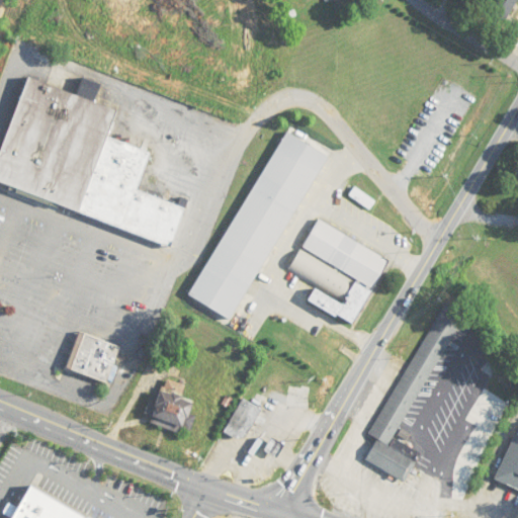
[(517,0),(493,0),(487,9),(503,21),(517,0)]
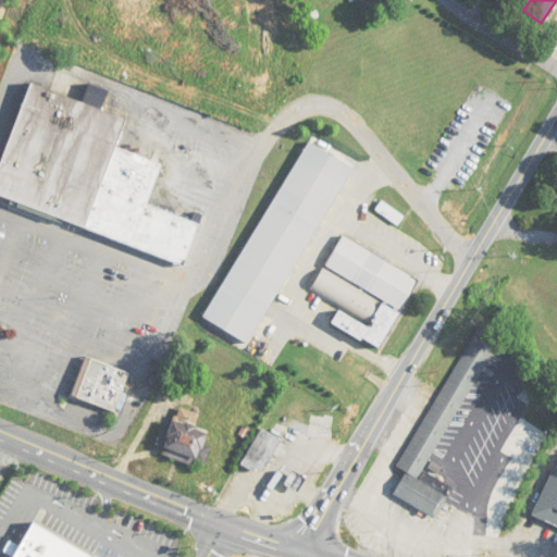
[(38,79),(0,180),(0,186),(90,223),(135,116),(38,79)]
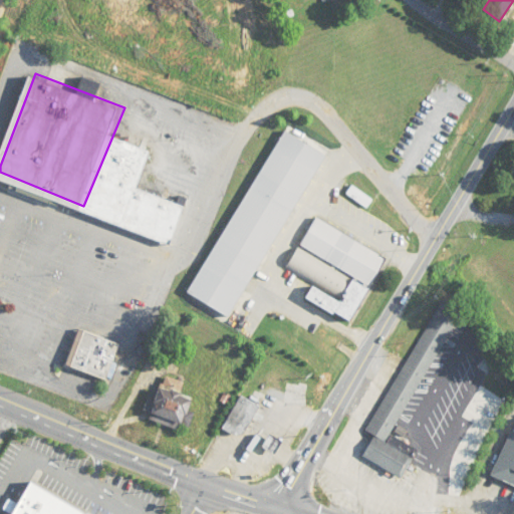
[(289,127),(187,291),(229,316),(329,153),(289,127)]
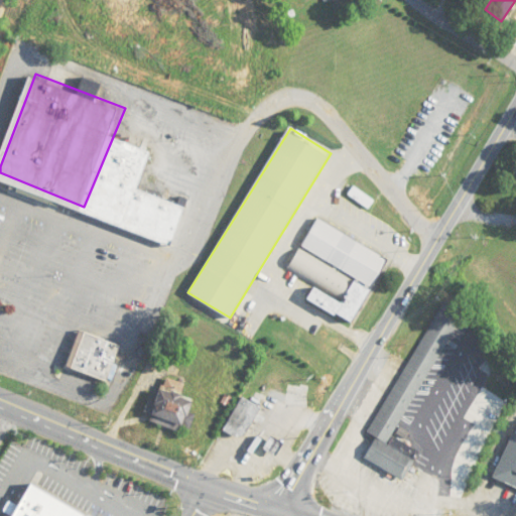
[(349,195),(368,209),(374,201),(354,187),(349,195)]
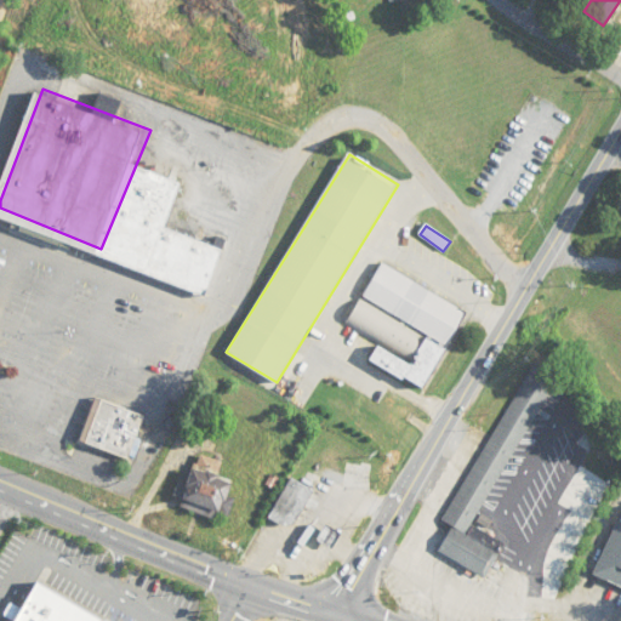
[(389,258),(371,290),(451,342),(469,309),(389,258)]
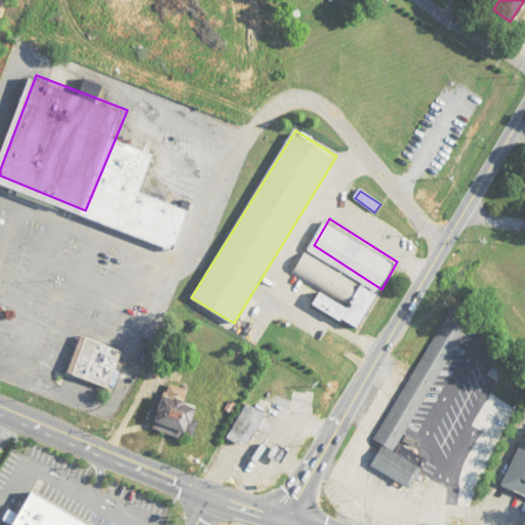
[(378,442),(382,444),(371,468),(411,488),(427,458),(403,446),(469,316),(447,305),(378,442)]
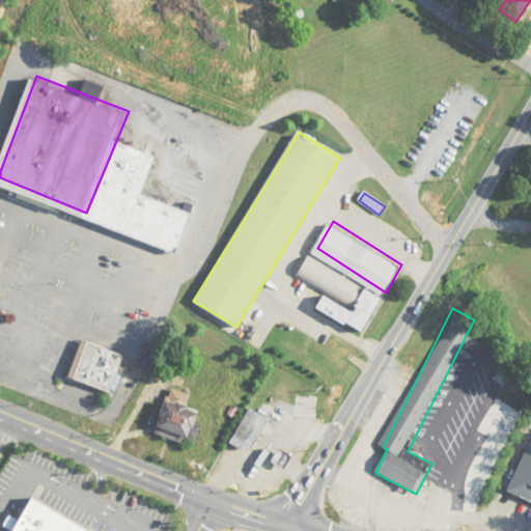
[(68,379),(110,393),(123,355),(82,340),(68,379)]
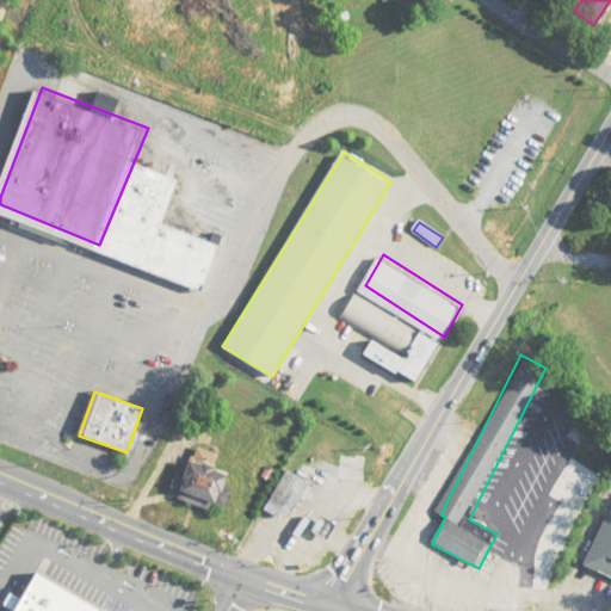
[(176,498),(223,513),(230,489),(223,487),(228,475),(214,469),(218,455),(193,446),(176,498)]
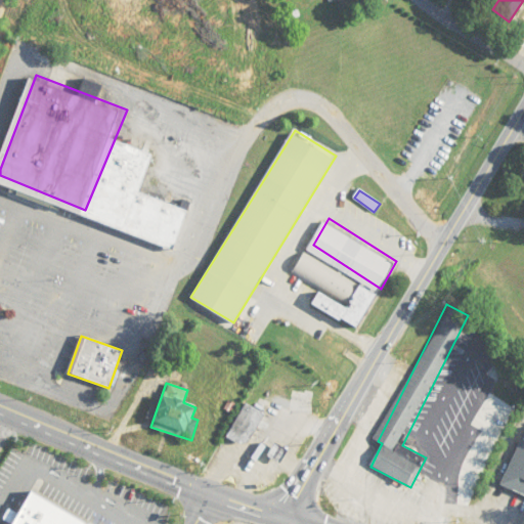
[(230,440),(251,446),(260,409),(241,404),(230,440)]
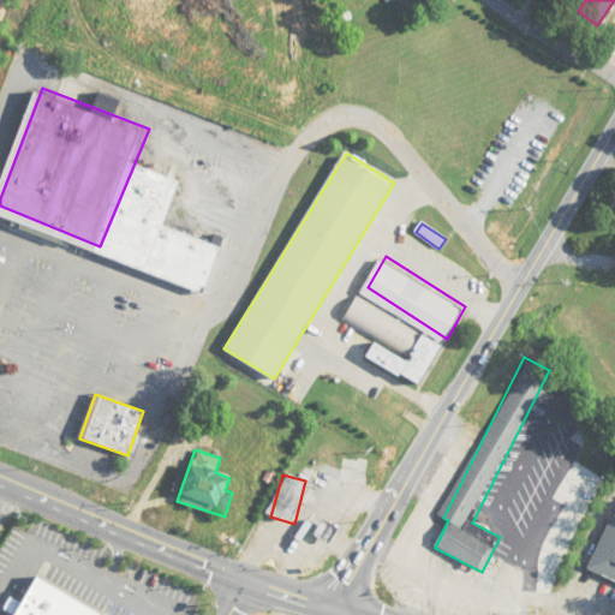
[(587,569),(614,580),(614,517),(610,515),(587,569)]
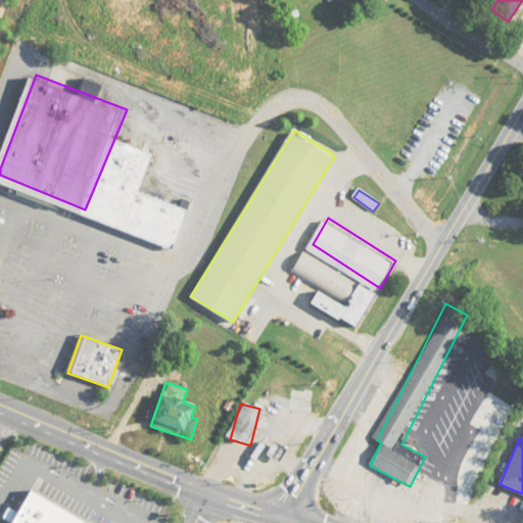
[(89,522),(30,491),(12,522),(89,522)]
